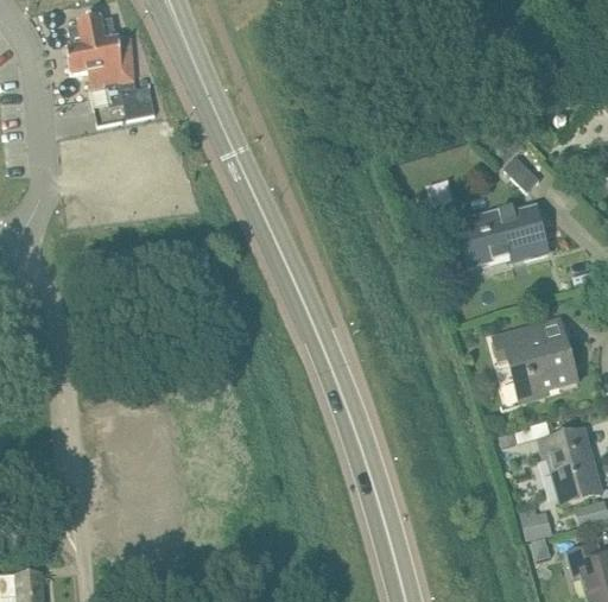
[(70,44),(67,45),(69,73),(87,70),(89,88),(105,84),(109,107),(124,103),(126,119),(154,113),(146,76),(140,77),(143,87),(135,88),(133,78),(130,33),(119,36),(119,35),(115,36),(112,17),(101,19),(100,14),(77,19),(77,24),(67,26),(70,44)]
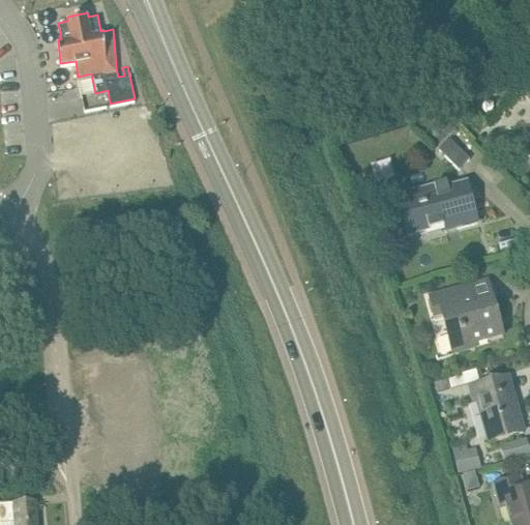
[(439,147),(459,167),(470,155),(449,137),(439,147)]
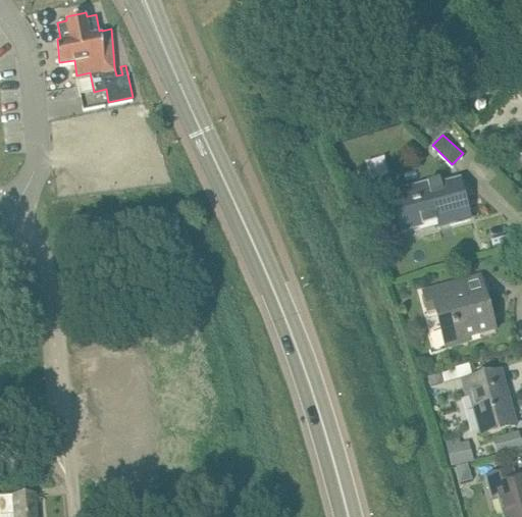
[(390,189),(397,209),(402,228),(449,216),(450,221),(470,216),(460,177),(441,182),(439,176),(390,189)]
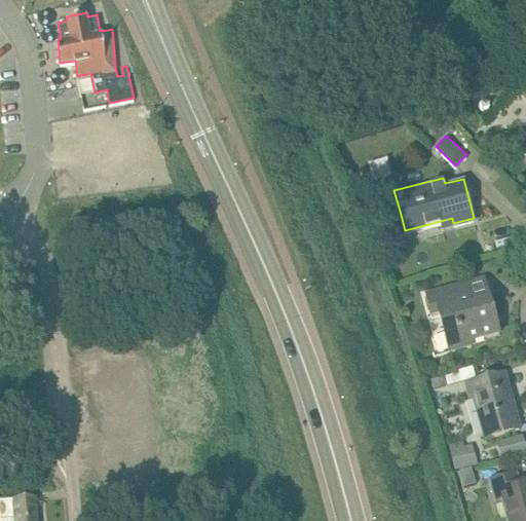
[(426,291),(431,311),(444,308),(449,328),(444,329),(449,348),(472,342),(470,338),(498,330),(488,291),(471,295),(466,280),(426,291)]
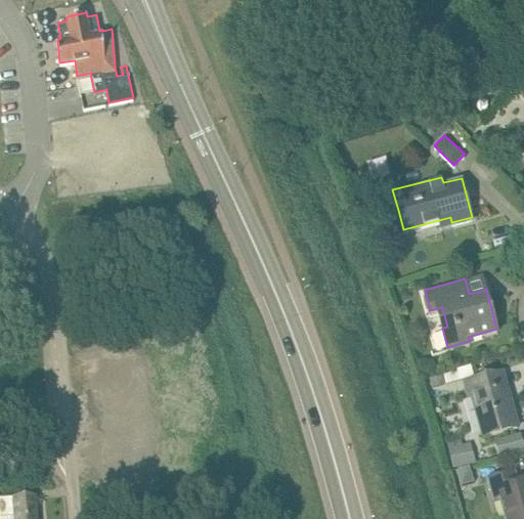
[(482,375),(465,380),(469,394),(473,393),(484,433),(517,424),(511,400),(507,401),(498,372),(503,371),(503,370),(482,375)]
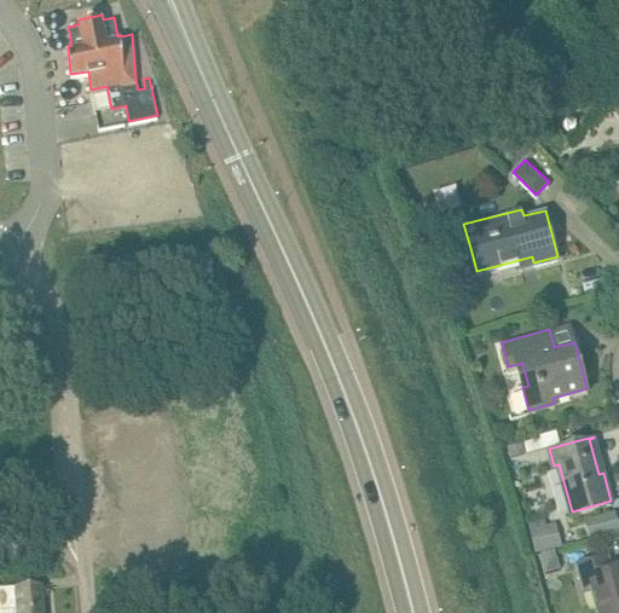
[(522,441),(509,445),(512,454),(525,450),(522,441)]
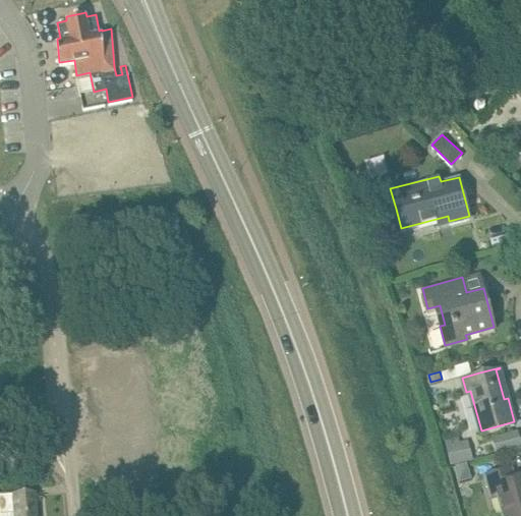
[(513,428),(493,435),(497,451),(517,445),(513,428)]
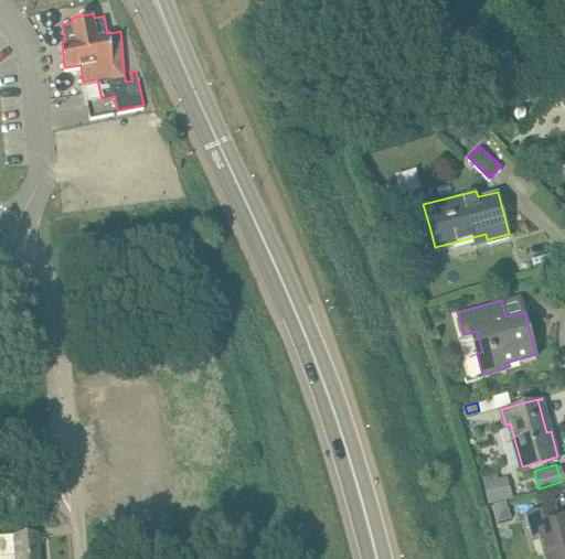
[(497,469),(481,473),(489,501),(512,495),(507,474),(499,476),(497,469)]
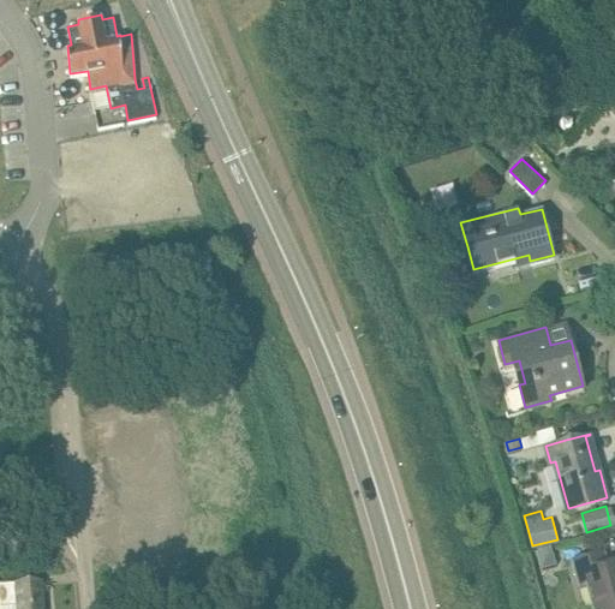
[(550,544),(537,548),(542,566),(555,561),(550,544)]
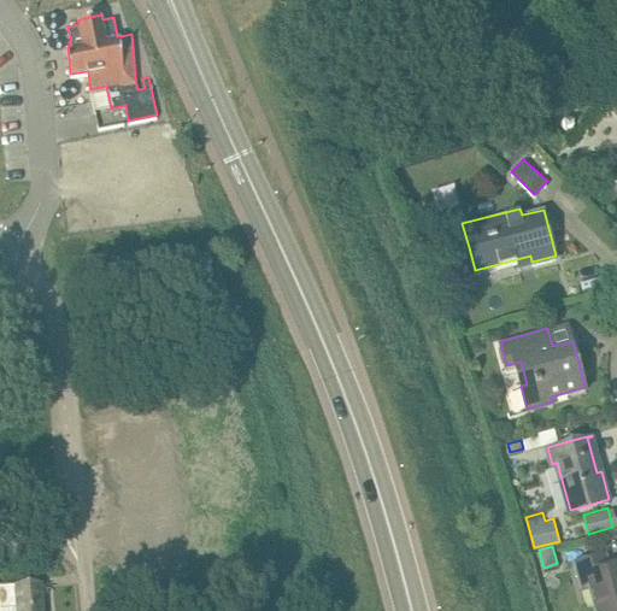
[(605,551),(575,559),(579,574),(586,573),(597,610),(616,610),(616,562),(609,564),(605,551)]
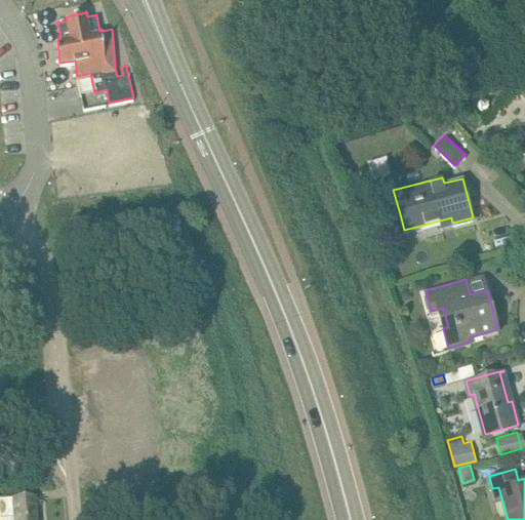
[(7,495),(0,495),(0,514),(13,514),(13,519),(36,519),(35,493),(14,494),(7,495)]
